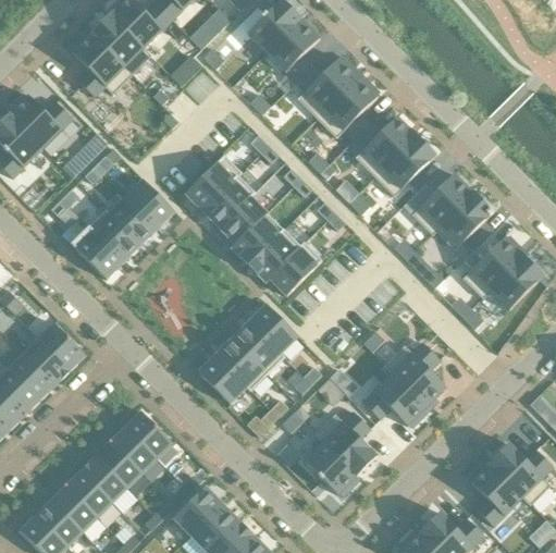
[(115,5),(108,13),(141,48),(143,48),(171,19),(153,1),(144,11),(133,0),(122,0),(116,7),(115,5)]
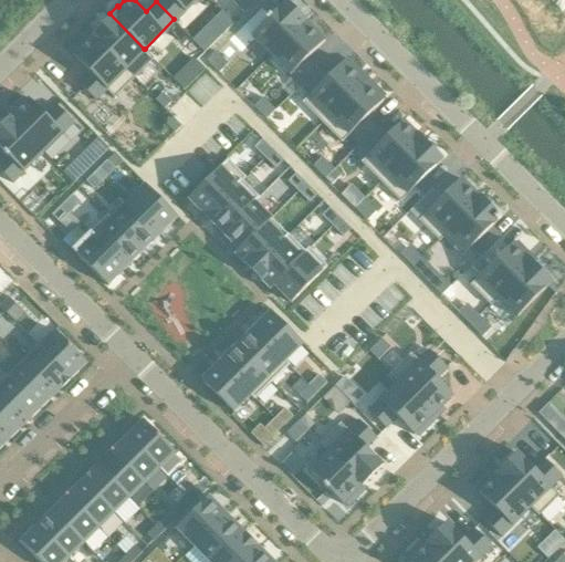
[(157,0),(156,1),(174,19),(192,0),(157,0)]
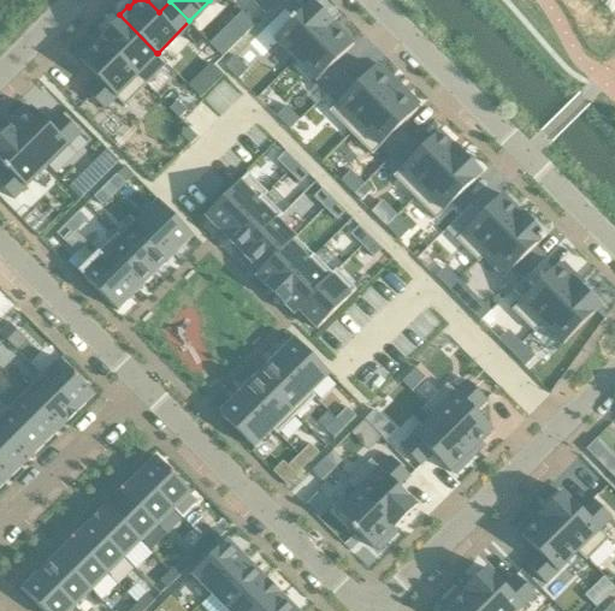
[(254,0),(265,11),(275,1),(273,0),(254,0)]
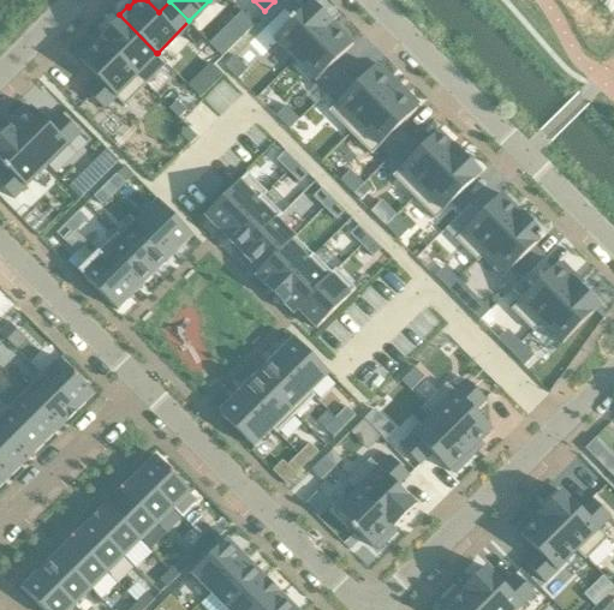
[(288,19),(272,36),(293,58),(331,21),(332,21),(313,0),(308,0),(292,15),(287,18),(288,19)]
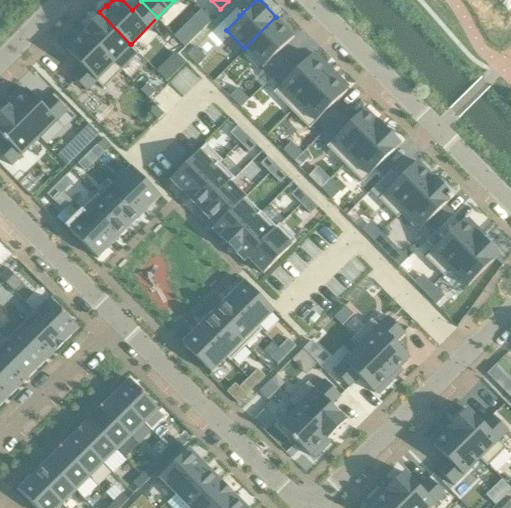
[(200,7),(192,15),(195,18),(203,26),(211,18),(203,10),(200,7)]
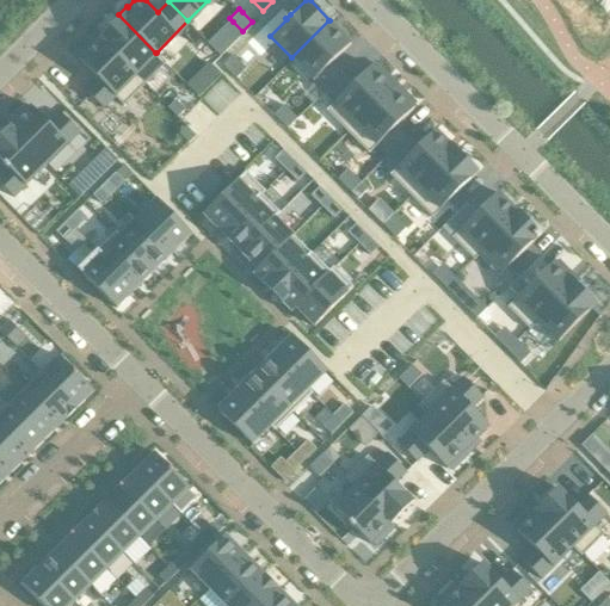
[(110,24),(97,36),(98,36),(143,81),(143,80),(154,91),(173,72),(162,62),(165,60),(156,53),(155,53),(118,14),(110,23),(110,24)]
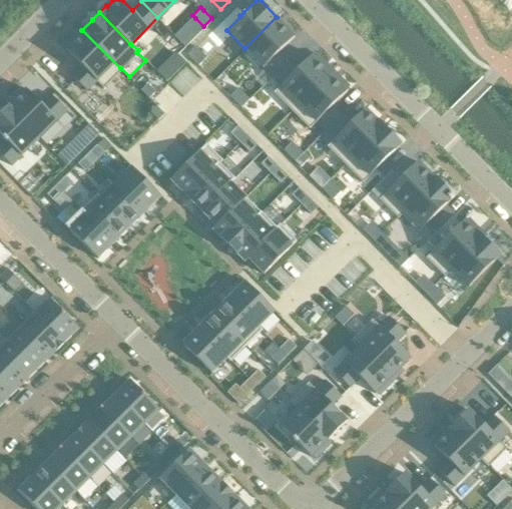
[(276,17),(244,48),(271,75),(287,59),(278,50),(294,34),(277,17),(276,17)]
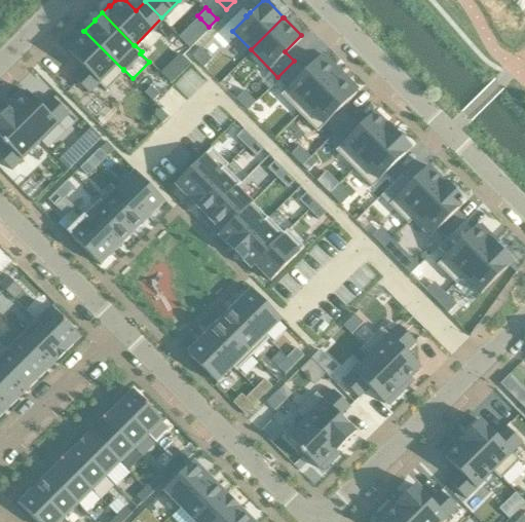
[(84,31),(66,48),(82,65),(72,74),(88,90),(99,81),(105,87),(123,70),(84,31)]
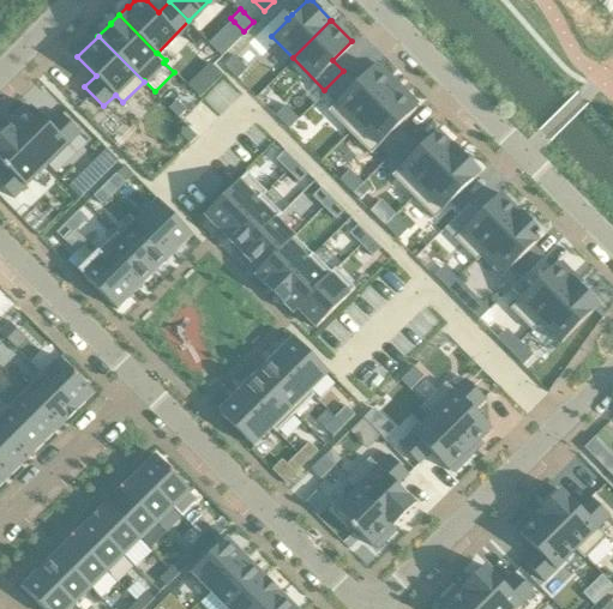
[(233,53),(223,62),(236,76),(246,66),(233,53)]
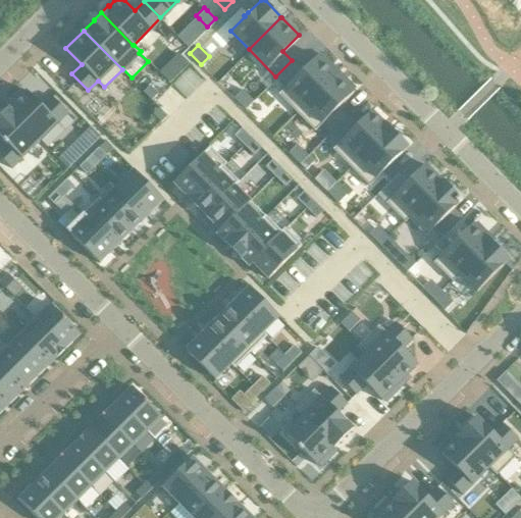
[(292,60),(275,76),(284,86),(277,92),(296,110),(334,71),(318,55),(316,53),(301,69),(292,60)]
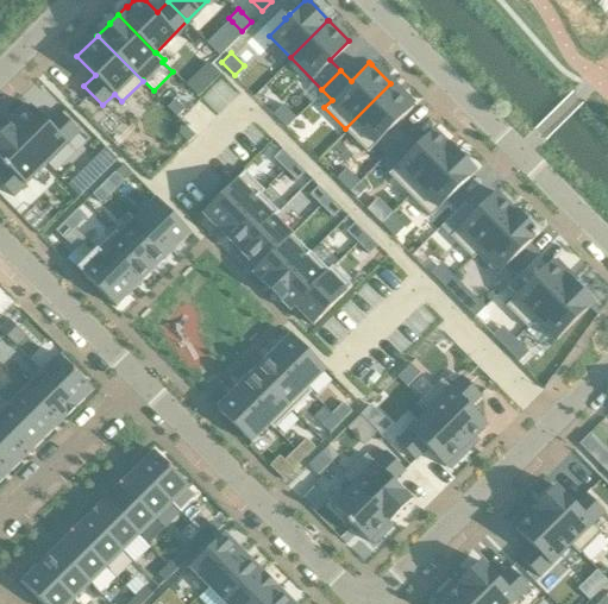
[(390,83),(345,129),(367,150),(375,142),(386,152),(403,134),(393,124),(412,105),(411,104),(390,83)]
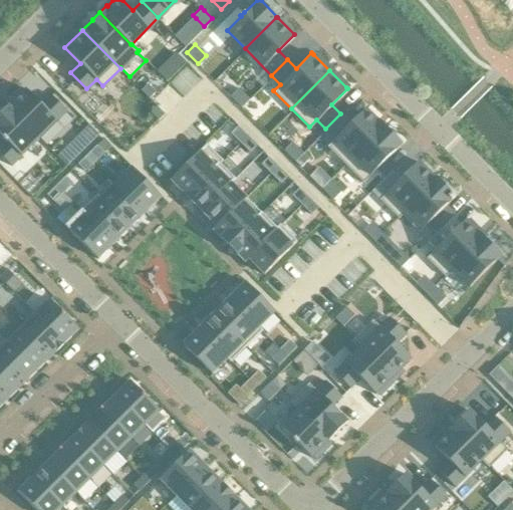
[(147,81),(140,87),(149,96),(155,89),(147,81)]
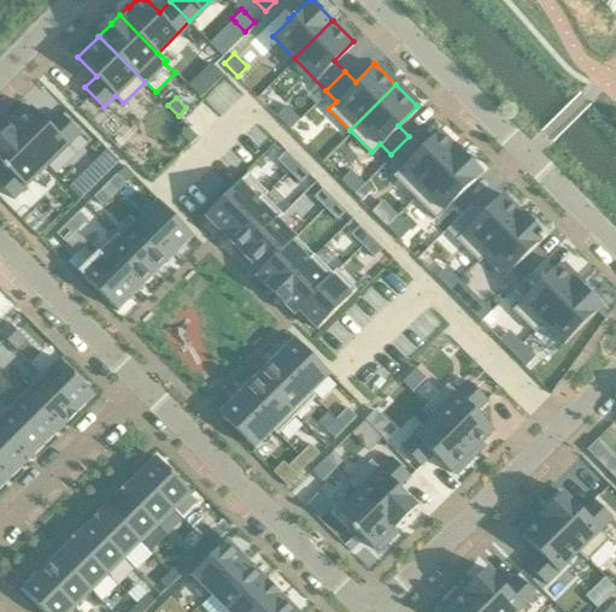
[(286,103),(276,112),(289,125),(299,116),(286,103)]
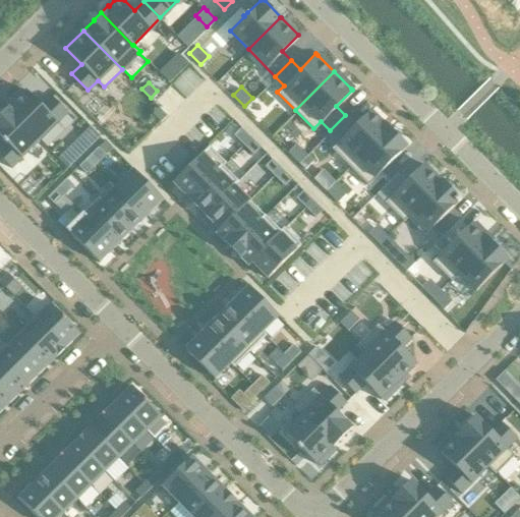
[(25,89),(7,106),(39,137),(67,110),(51,94),(41,104),(25,89)]
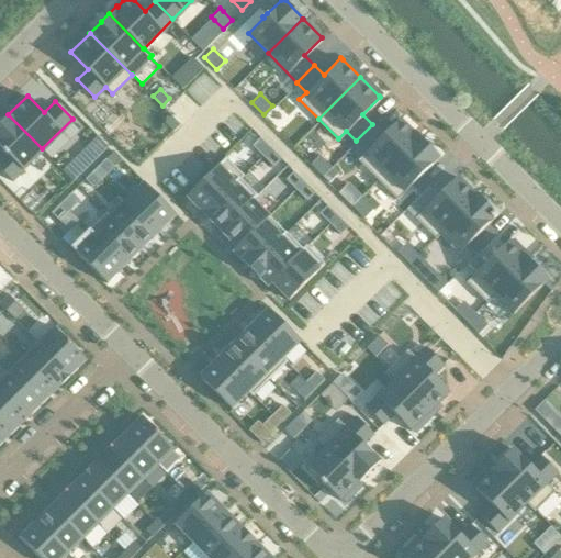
[(170,113),(164,120),(172,129),(179,122),(170,113)]
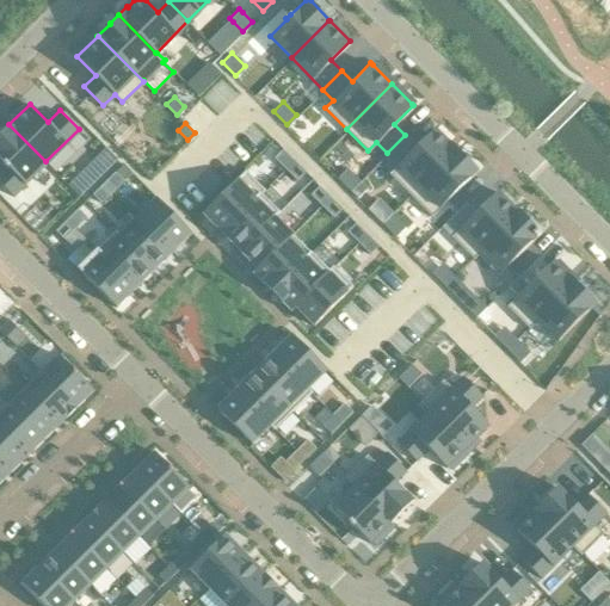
[(8,124),(0,131),(0,158),(4,162),(2,164),(5,165),(0,168),(0,181),(12,195),(45,161),(8,124)]
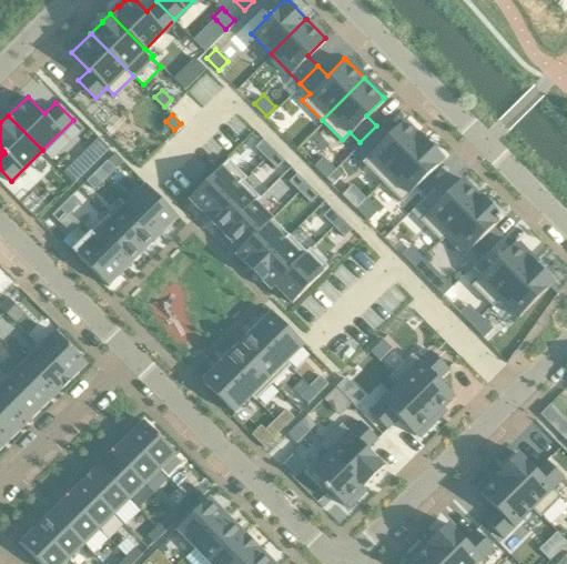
[(376,126),(360,142),(368,152),(362,160),(381,180),(424,137),(416,129),(415,130),(404,118),(386,134),(376,126)]
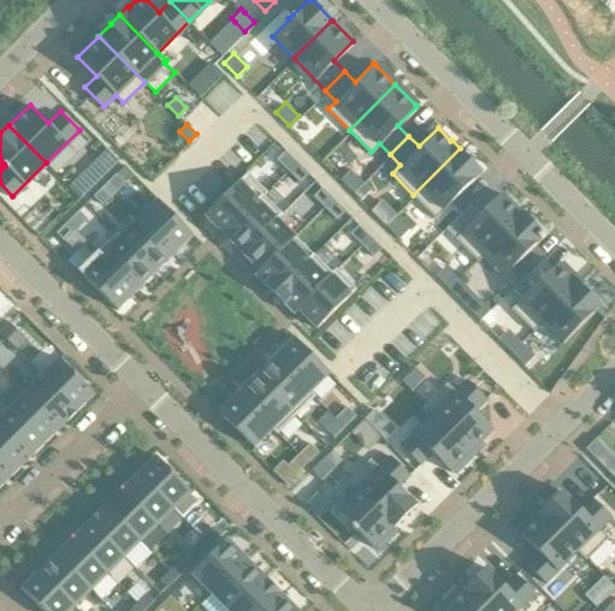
[(105,146),(94,156),(106,168),(117,158),(105,146)]
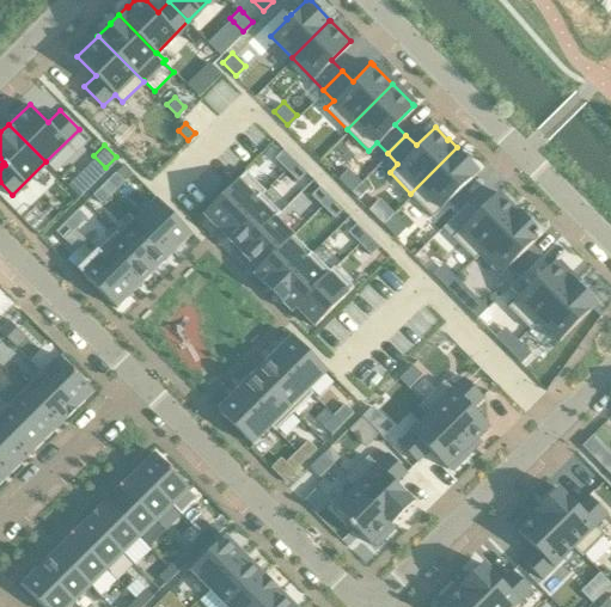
[(282,147),(274,155),(285,167),(293,159),(282,147)]
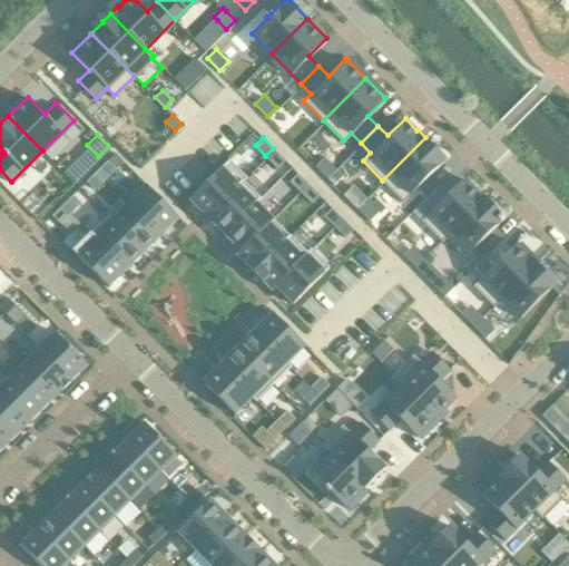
[(425,137),(382,181),(402,199),(444,157),(433,146),(425,137)]
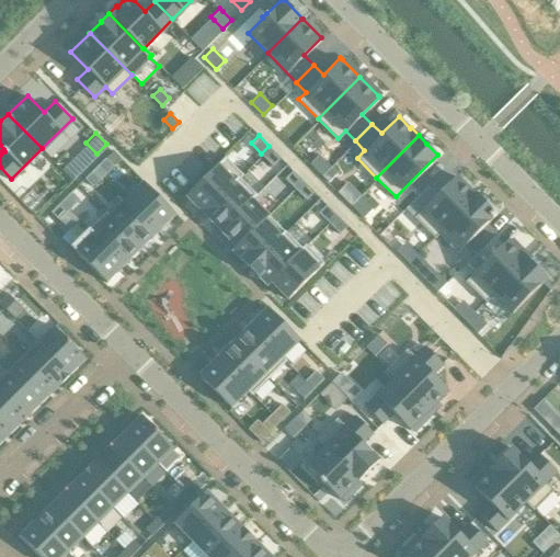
[(269,146),(261,154),(272,163),(280,156),(269,146)]
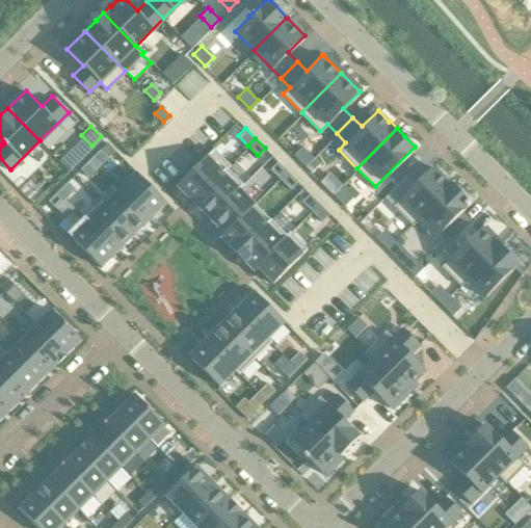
[(301,144),(293,153),(304,164),(313,156),(301,144)]
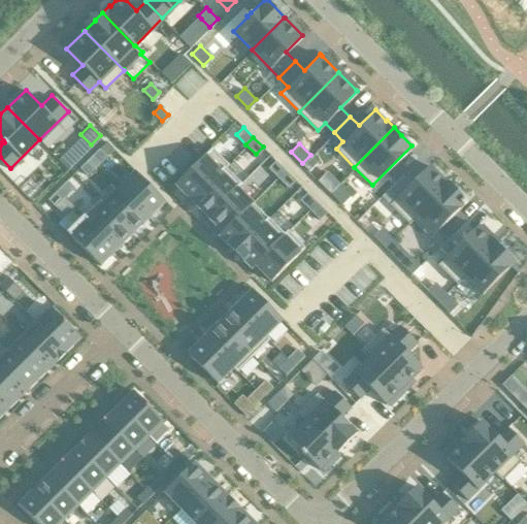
[(211,145),(174,183),(191,199),(224,165),(225,166),(229,163),(211,145)]
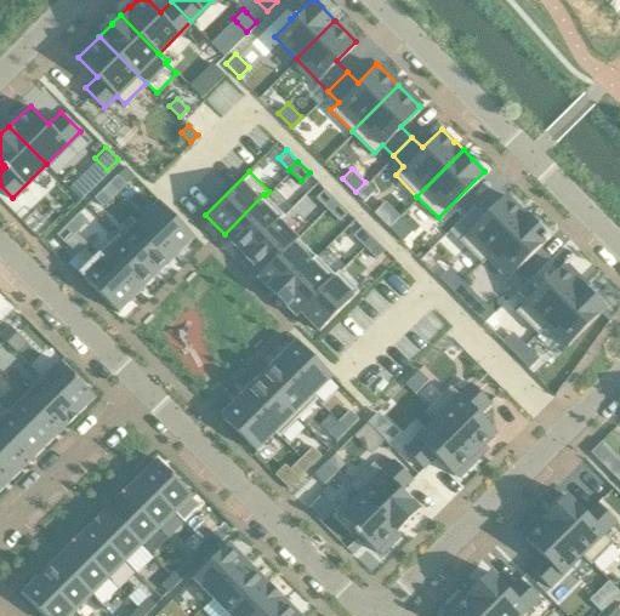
[(117,172),(104,184),(113,193),(125,181),(117,172)]
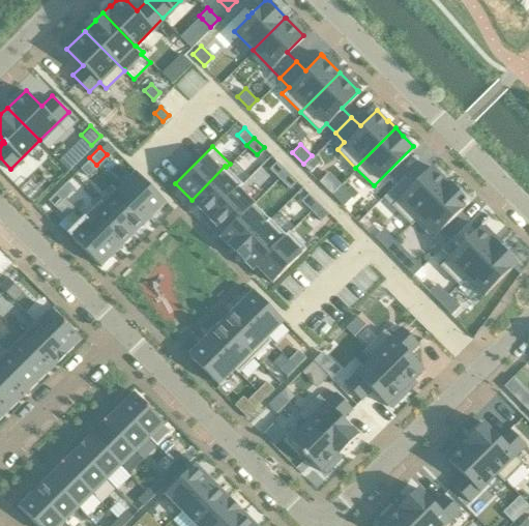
[(312,155),(303,164),(310,170),(318,162),(312,155)]
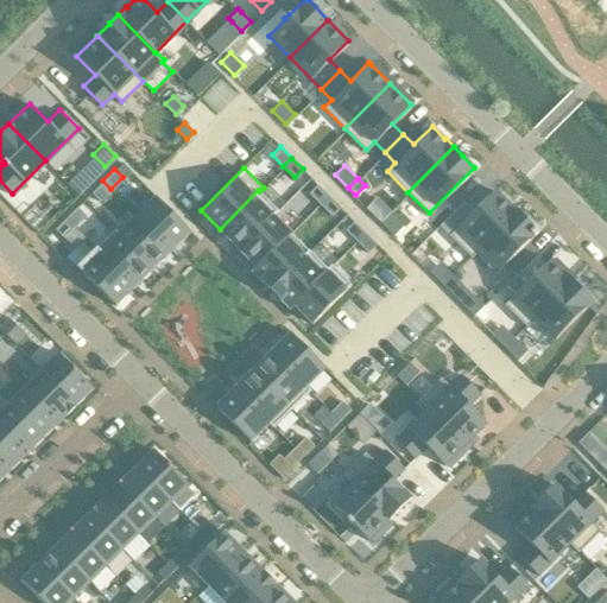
[(102,181),(92,191),(100,200),(111,189),(102,181)]
